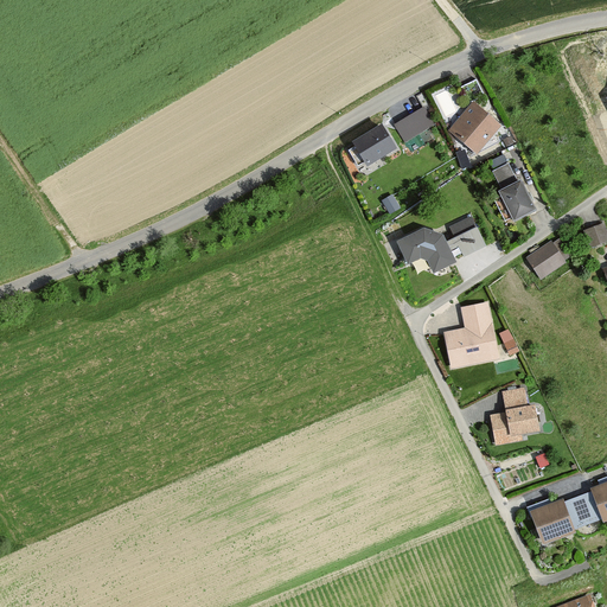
[(499,126),(473,103),(452,131),(477,152),(499,126)]
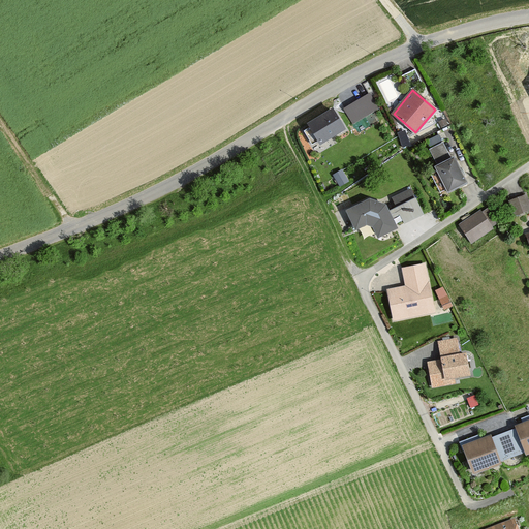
[(377,109),(370,95),(345,109),(353,122),(377,109)]
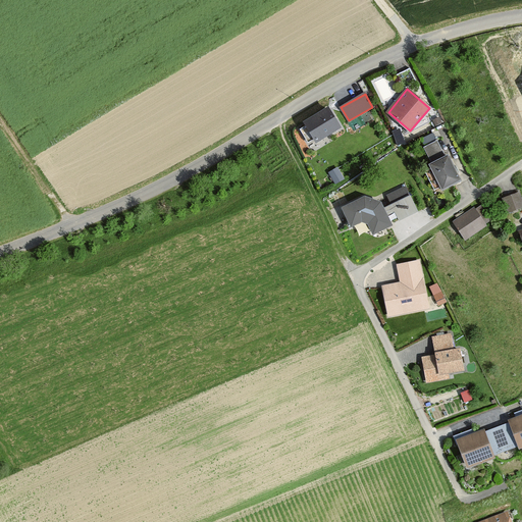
[(340,127),(328,109),(305,123),(316,142),(340,127)]
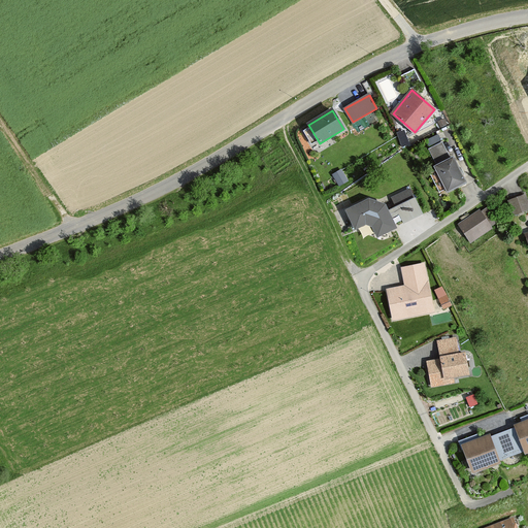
[(437,166),(453,159),(444,141),(429,149),(437,166)]
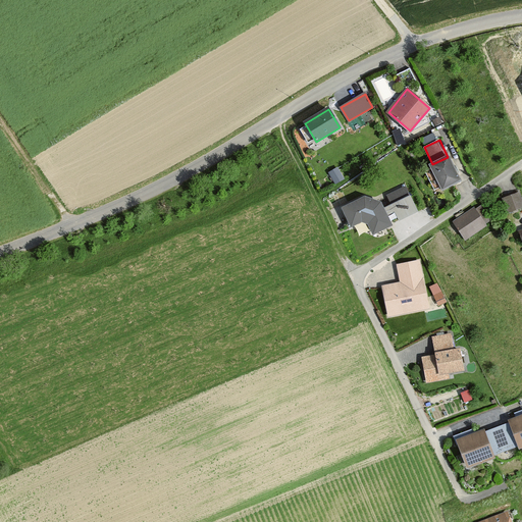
[(465,180),(452,154),(448,157),(432,164),(434,167),(427,171),(436,190),(444,187),(446,190),(465,180)]
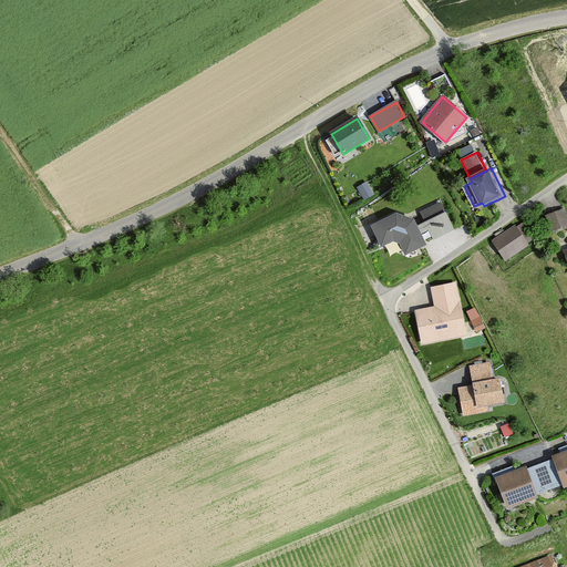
[(455,229),(442,203),(421,213),(425,223),(420,225),(423,234),(430,230),(434,239),(455,229)]
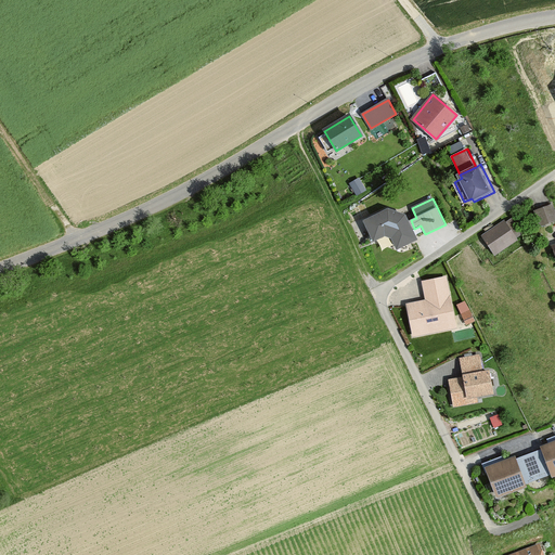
[(554,221),(554,206),(554,204),(536,210),(542,227),(554,221)]
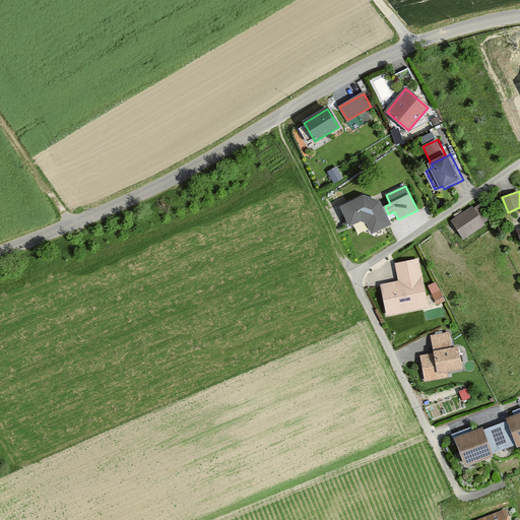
[(373,234),(393,224),(388,214),(385,206),(382,201),(367,195),(342,206),(351,226),(362,221),(368,223),(373,234)]
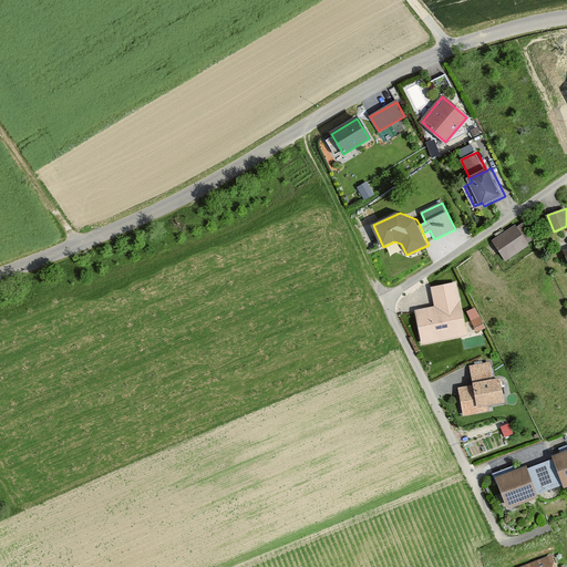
[(517,227),(516,225),(493,240),(506,260),(531,245),(528,243),(535,238),(524,223),(517,227)]
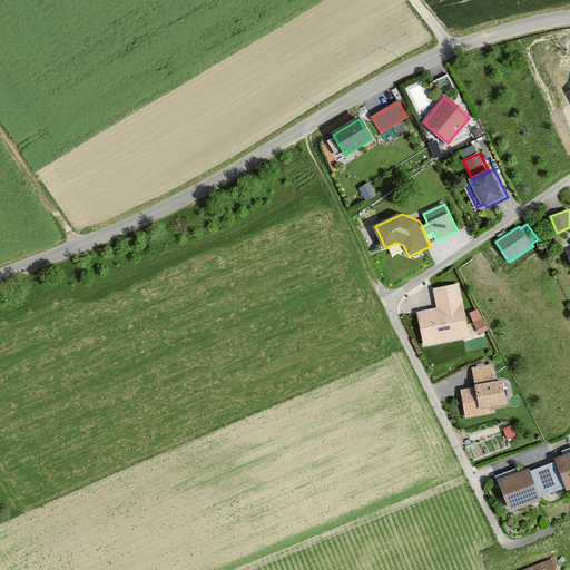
[(460,284),(433,290),(438,308),(419,312),(426,346),(471,337),(460,284)]
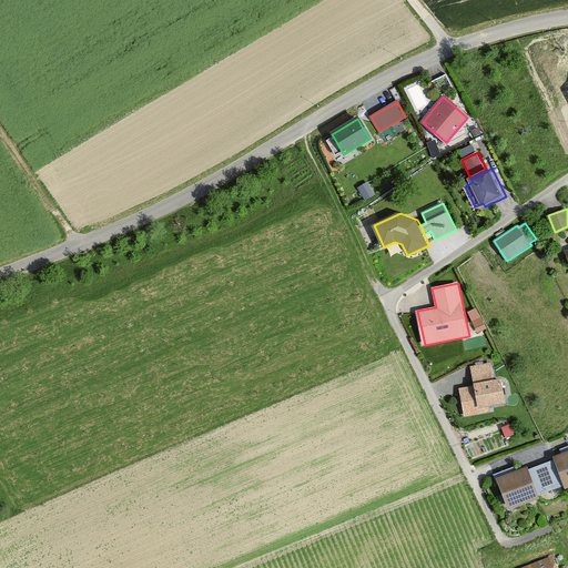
[(479,304),(469,307),(477,330),(487,326),(479,304)]
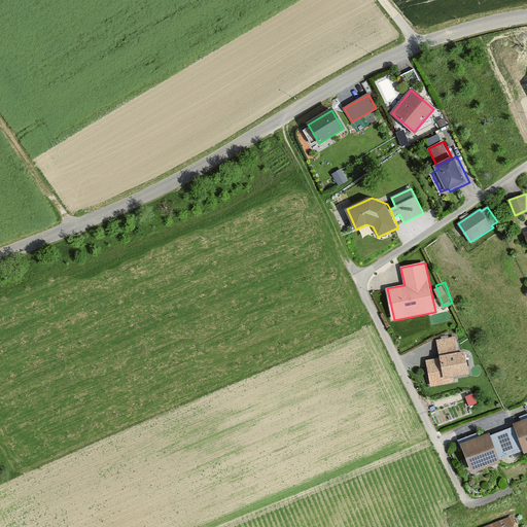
[(460,353),(457,337),(437,340),(442,358),(427,360),(431,387),(455,383),(455,378),(472,375),(468,351),(460,353)]
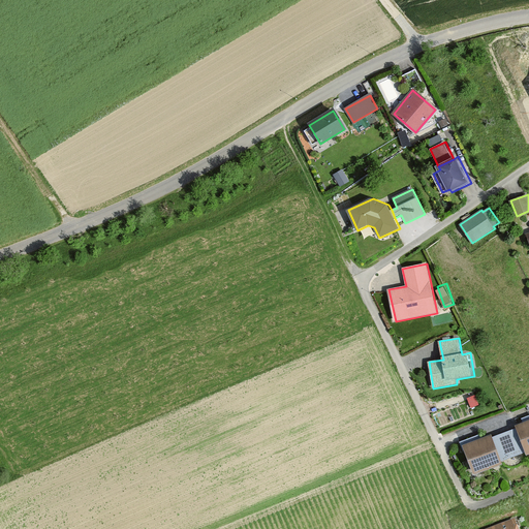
[(528,422),(518,427),(519,428),(528,450),(528,452),(528,422)]
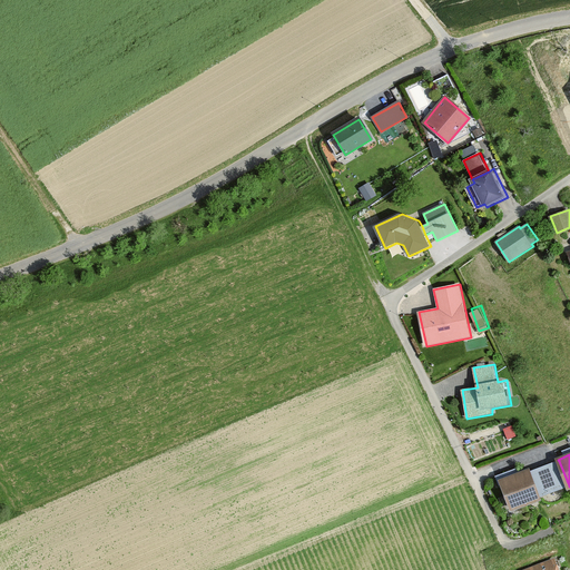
[(559,461),(533,471),(543,495),(569,485),(559,461)]
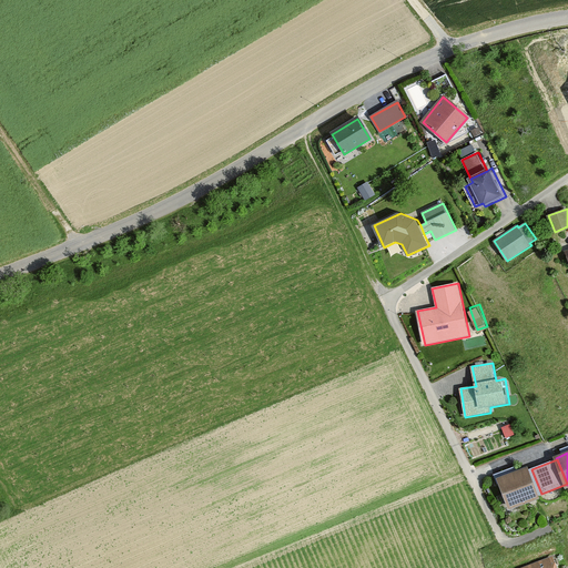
[(531,469),(531,467),(499,479),(511,511),(544,499),(541,494),(531,469)]
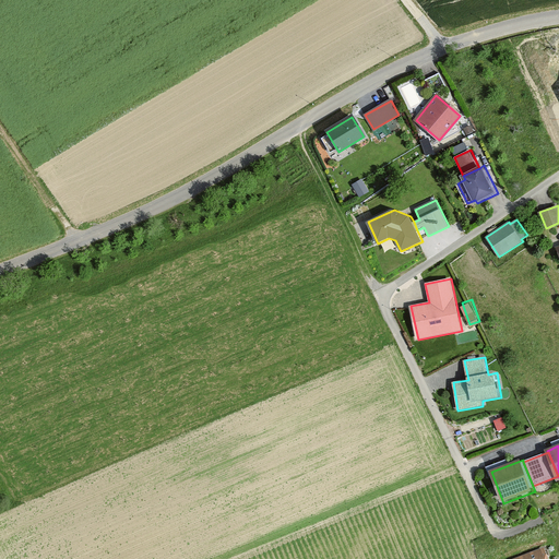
[(549,558),(546,548),(515,558),(549,558)]
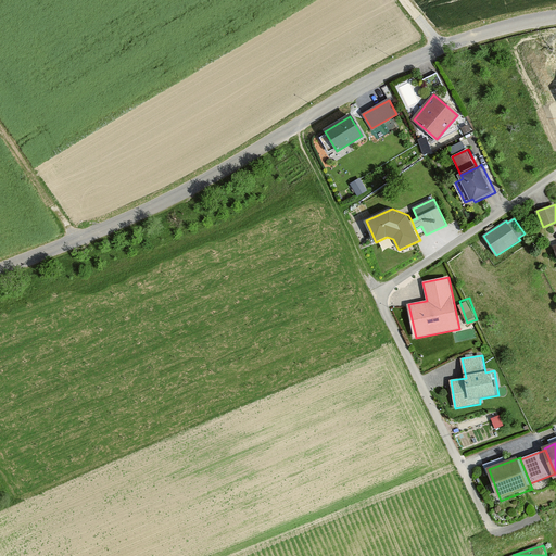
All buildings are outlined.
